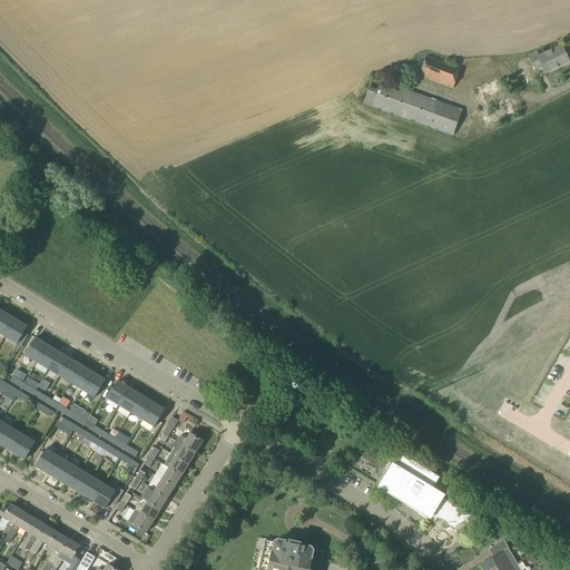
[(569,64),(562,47),(539,57),(537,52),(528,57),(534,70),(543,66),(546,74),(569,64)]
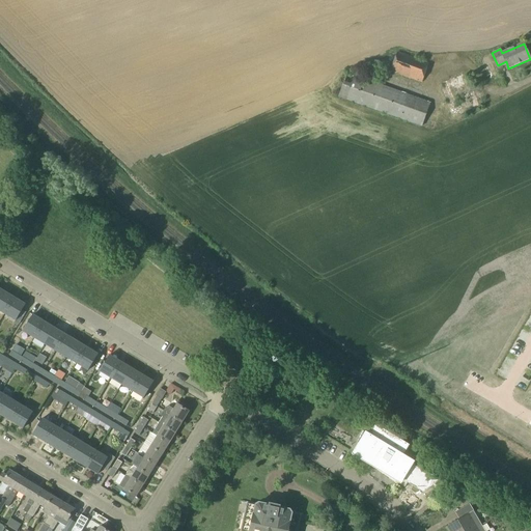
[(421,83),(428,63),(395,52),(389,73),(421,83)]
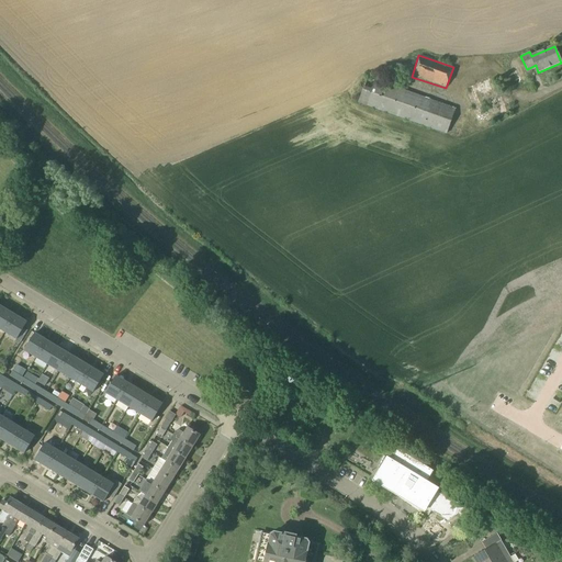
[(446,135),(454,109),(367,77),(358,103),(446,135)]
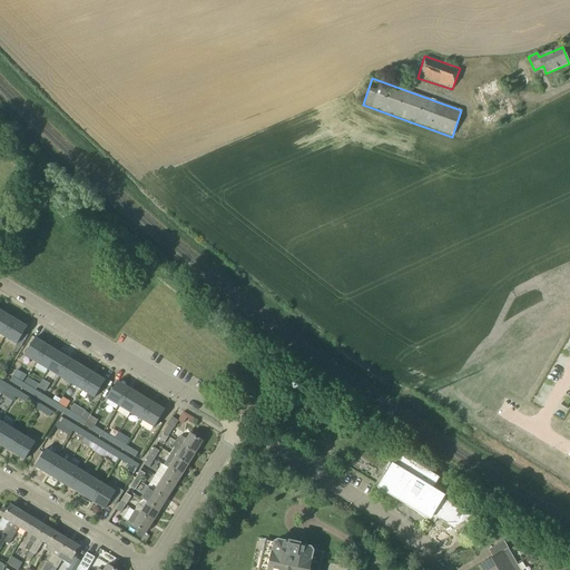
[(91,318),(114,313),(111,304),(89,311),(91,318)]
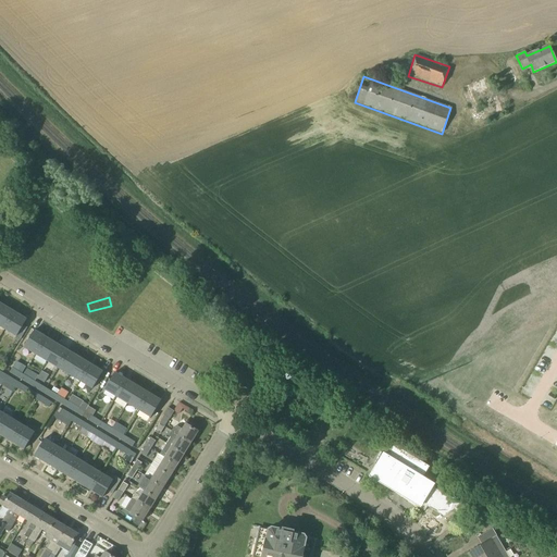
[(0,325),(5,330),(14,313),(3,307),(0,312),(0,325)]
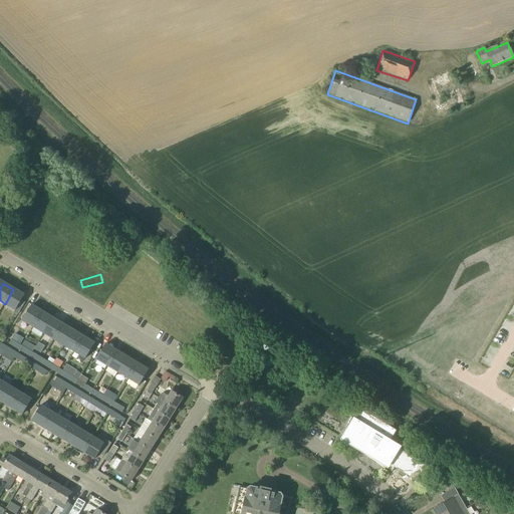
[(13,289),(5,304),(15,310),(24,295),(13,289)]
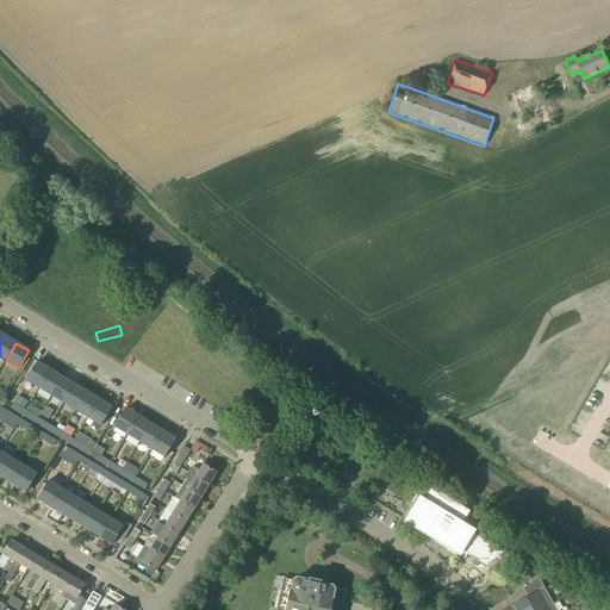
[(39,388),(50,371),(38,363),(27,381),(39,388)]
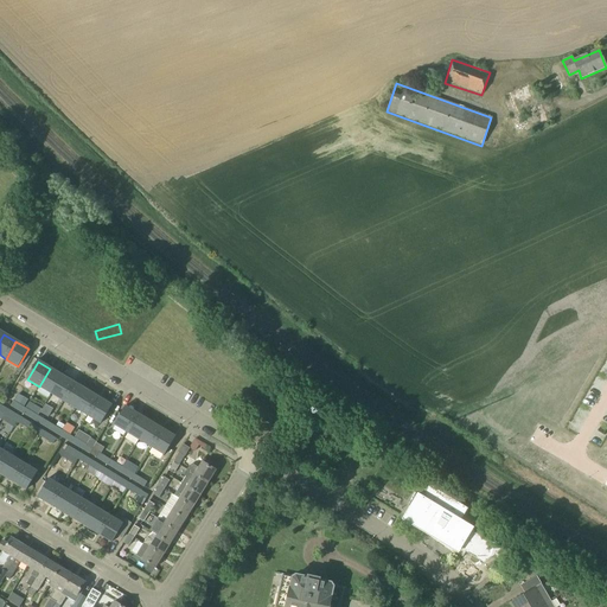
[(52,394),(62,377),(50,369),(39,387),(52,394)]
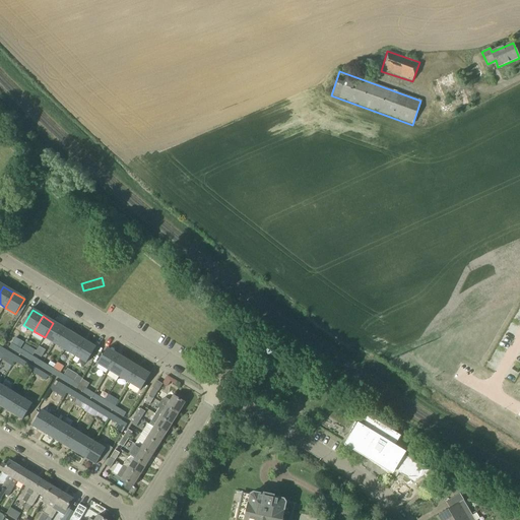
[(55,343),(64,329),(53,323),(45,337),(55,343)]
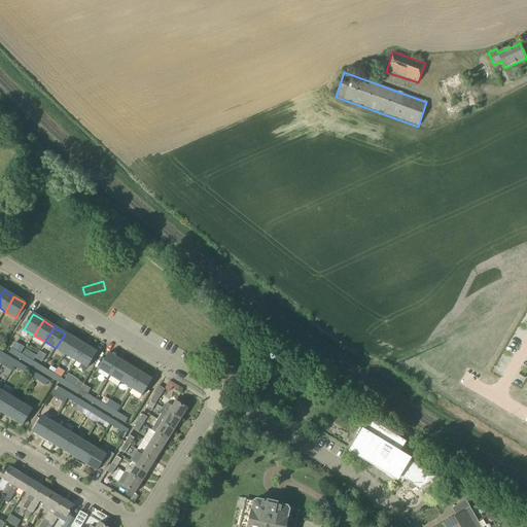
[(221,340),(226,330),(220,327),(214,337),(221,340)]
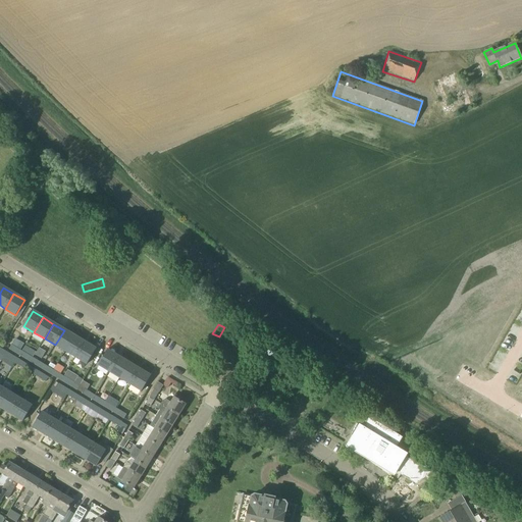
[(65,352),(74,336),(64,330),(55,345),(65,352)]
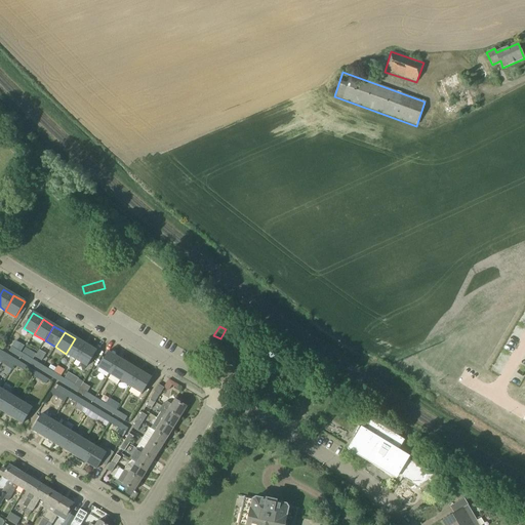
[(76,360),(85,345),(75,338),(66,354),(76,360)]
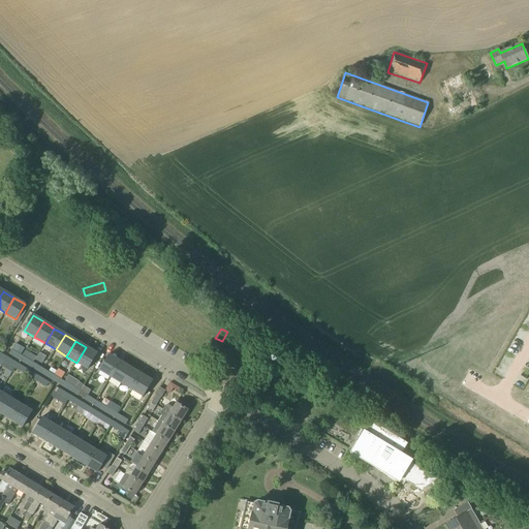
[(20,362),(23,356),(11,350),(14,345),(9,342),(4,351),(8,353),(8,354),(20,362)]
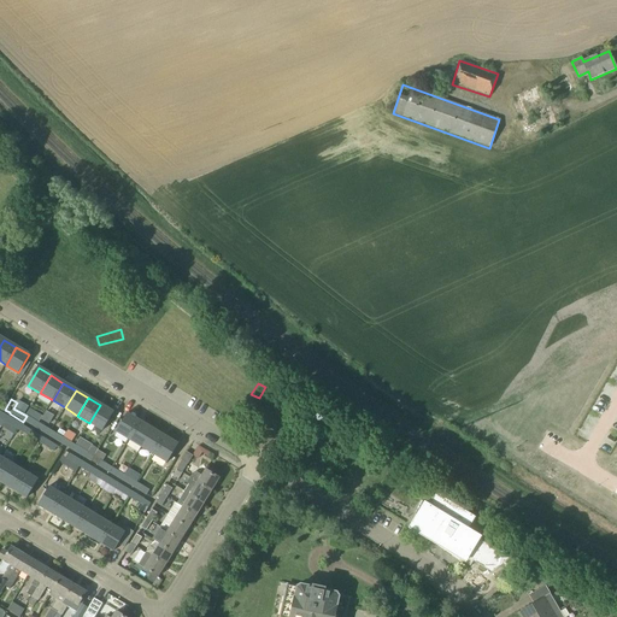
[(100,405),(89,423),(103,430),(113,413),(100,405)]
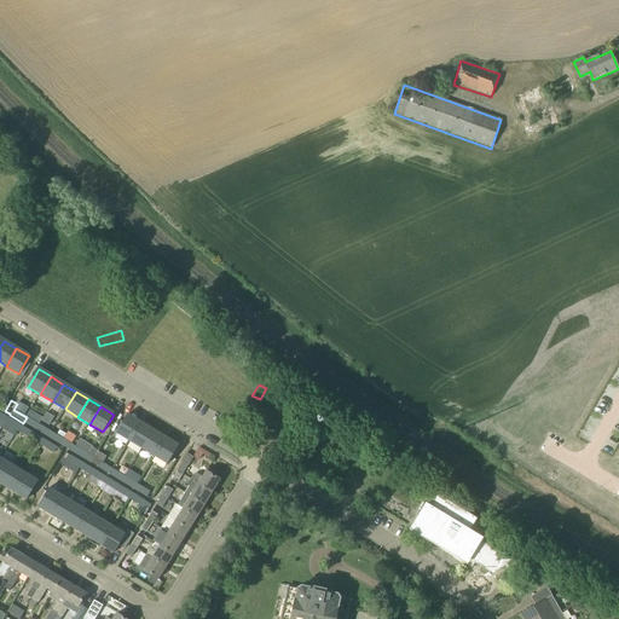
[(36,431),(40,426),(38,424),(41,420),(33,414),(29,418),(27,417),(23,423),(36,431)]
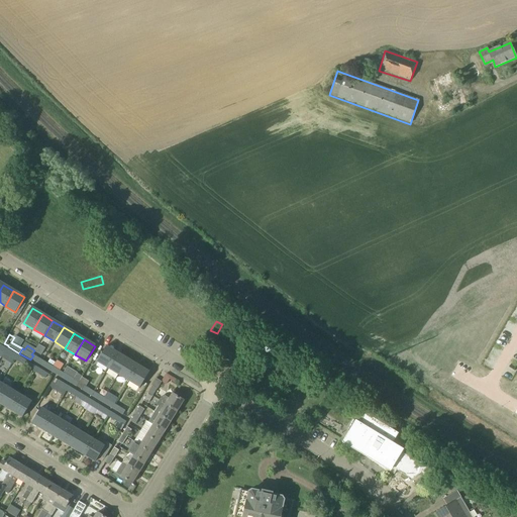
[(108,369),(117,353),(107,347),(98,363),(108,369)]
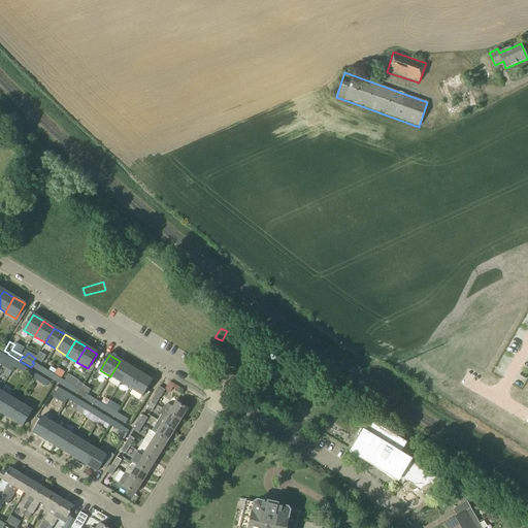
[(13,367),(17,363),(6,357),(3,361),(13,367)]
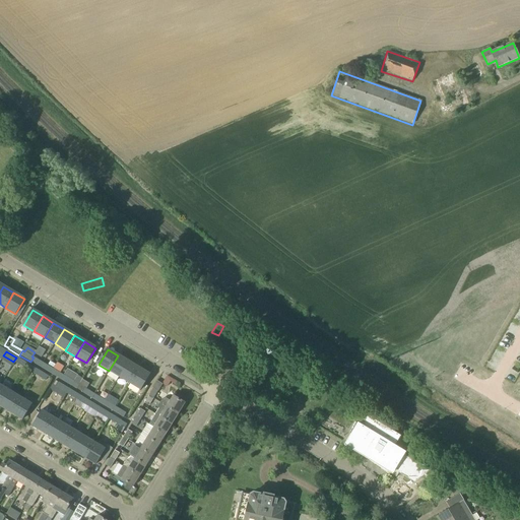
[(119,377),(128,362),(118,355),(109,371),(119,377)]
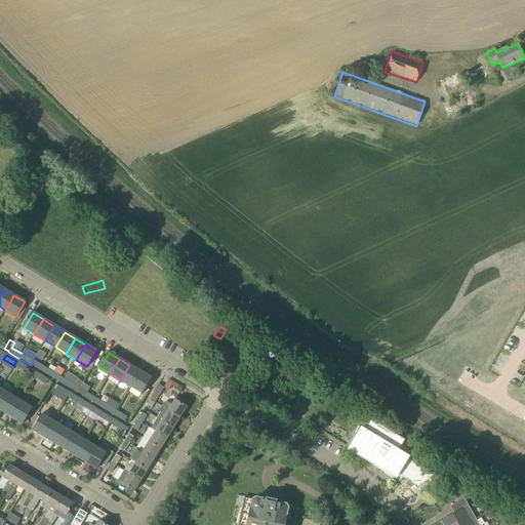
[(25,371),(27,367),(16,361),(13,365),(25,371)]
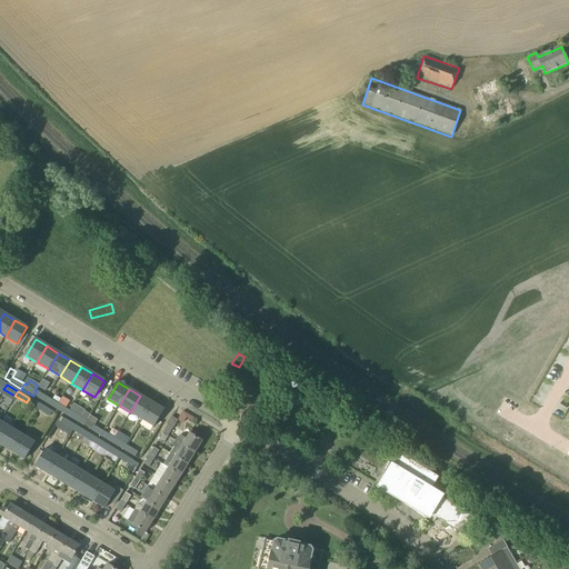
[(46,403),(49,398),(37,391),(33,396),(46,403)]
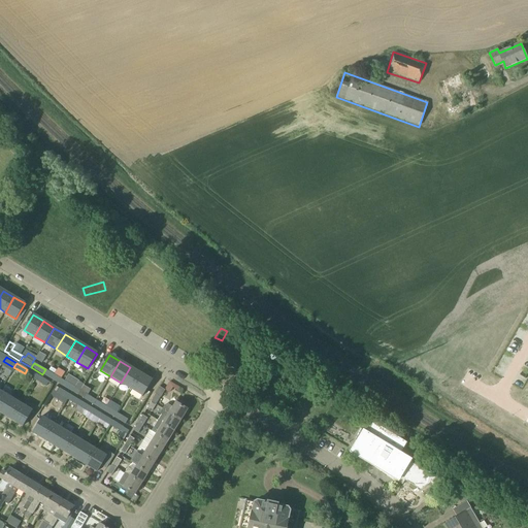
[(54,382),(57,376),(54,374),(56,370),(51,367),(48,370),(45,369),(42,374),(54,382)]
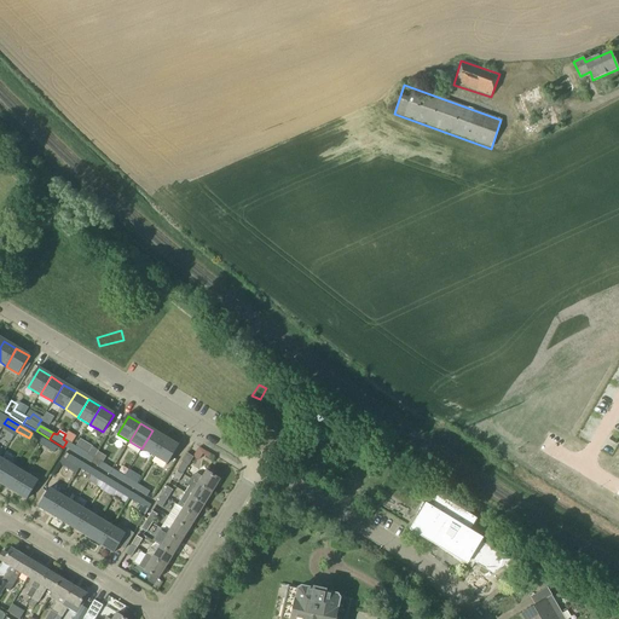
[(155,457),(166,439),(152,431),(142,449),(155,457)]
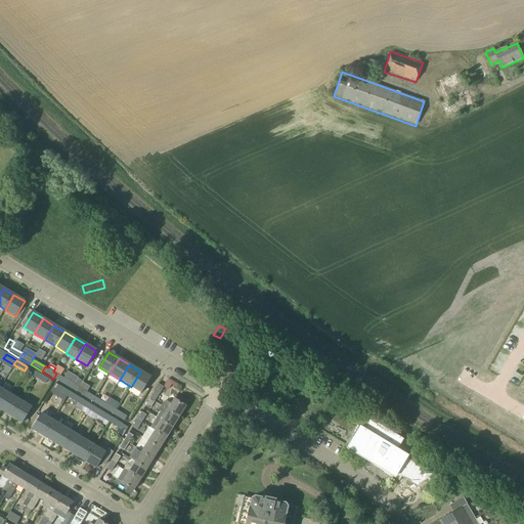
[(35,378),(37,373),(27,366),(25,370),(35,378)]
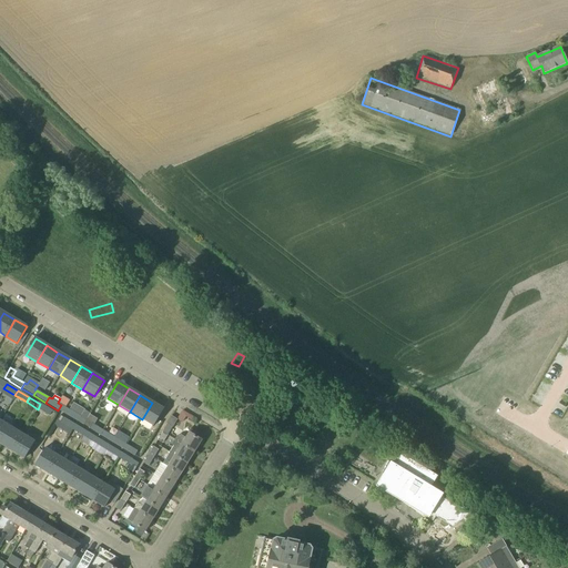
[(71,418),(75,408),(74,407),(72,412),(71,412),(74,405),(72,404),(69,409),(66,407),(68,403),(64,402),(62,405),(61,405),(58,411),(71,418)]
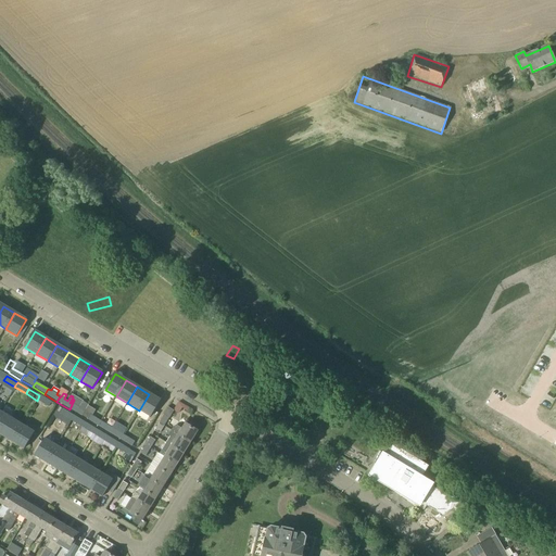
[(149,394),(139,411),(150,417),(160,401),(149,394)]
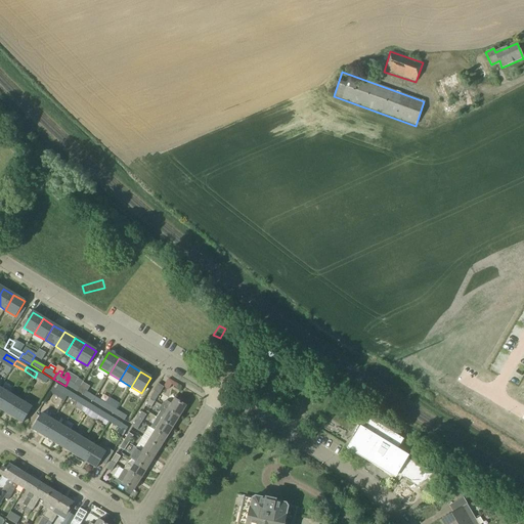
[(37,373),(35,378),(45,384),(48,379),(37,373)]
